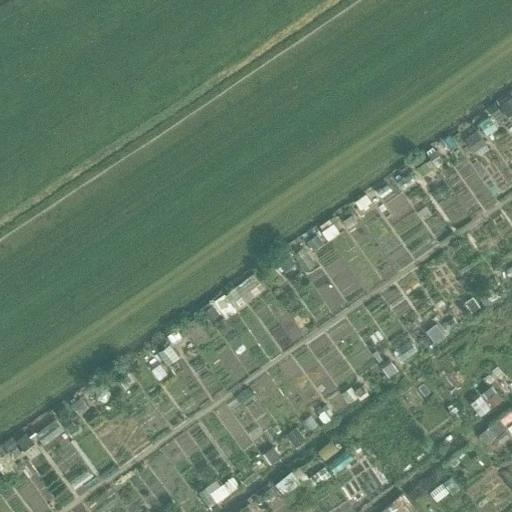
[(511,95),(499,105),(507,118),(511,114),(511,95)]
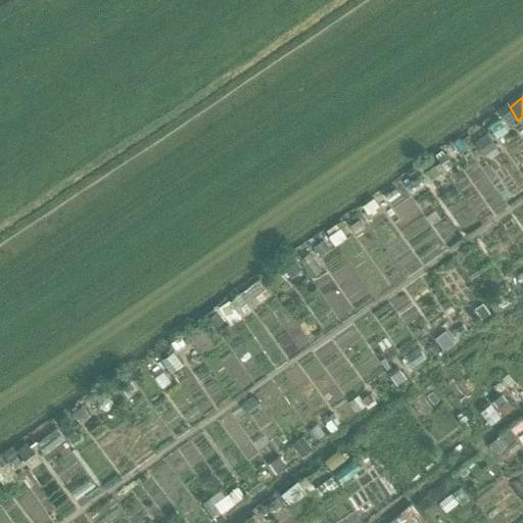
[(508,109),(502,114),(508,123),(514,119),(508,109)]
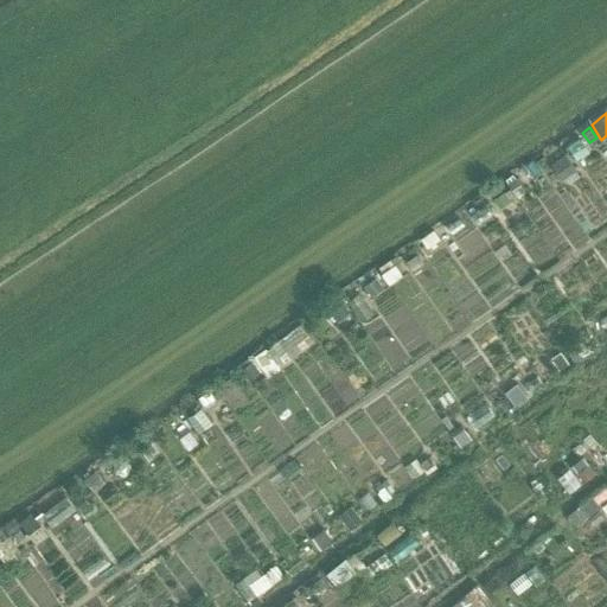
[(516,178),(508,183),(516,196),(524,191),(516,178)]
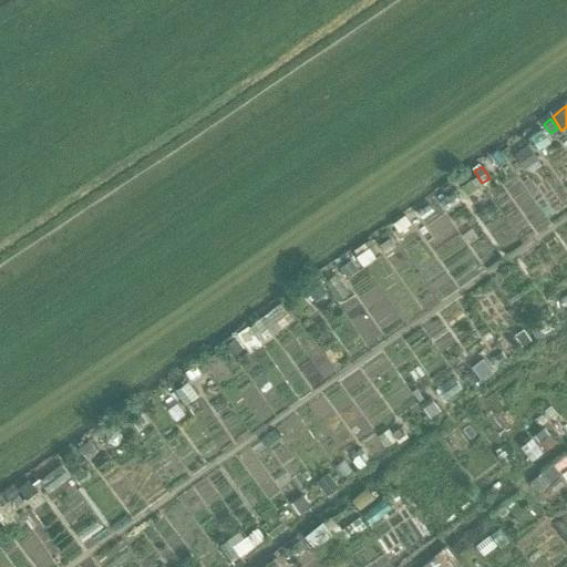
[(470,178),(461,185),(466,194),(476,187),(470,178)]
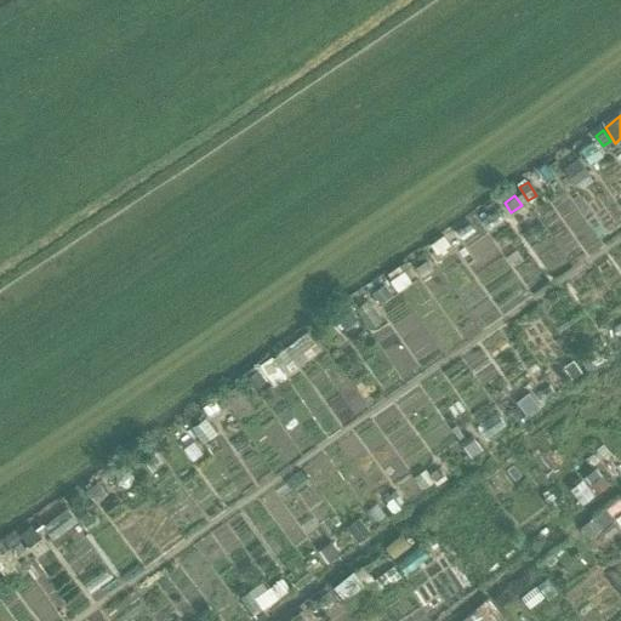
[(443,235),(431,244),(437,252),(449,244),(443,235)]
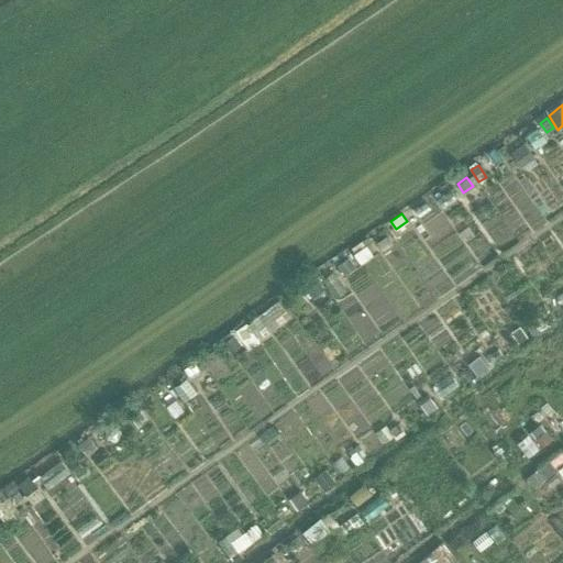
[(387,235),(376,242),(382,251),(393,243),(387,235)]
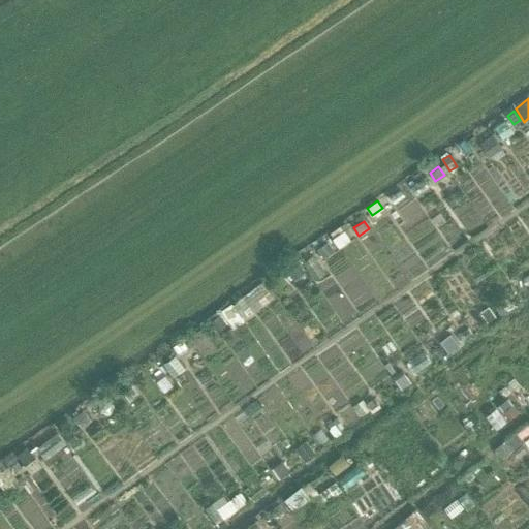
[(343,229),(332,239),(338,248),(350,239),(343,229)]
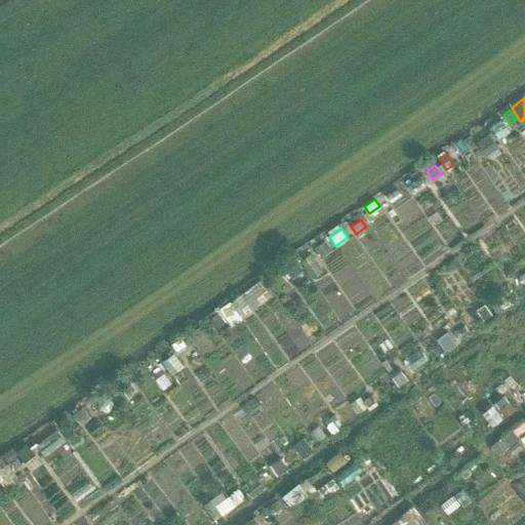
[(325,240),(314,247),(321,257),(331,249),(325,240)]
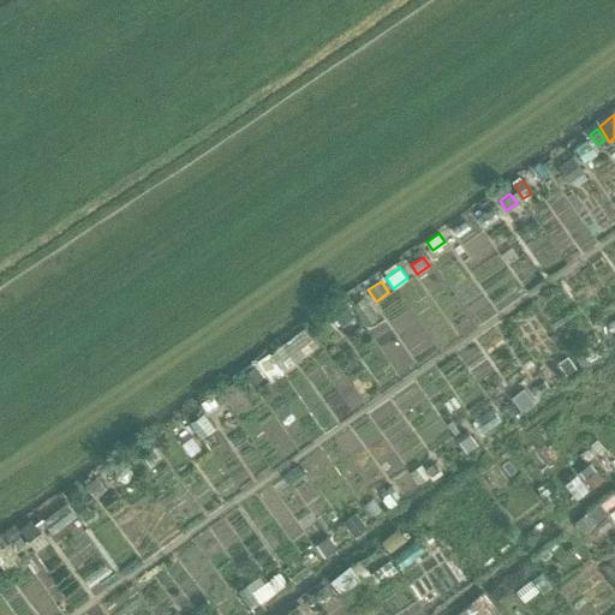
[(346,305),(333,315),(341,327),(354,317),(346,305)]
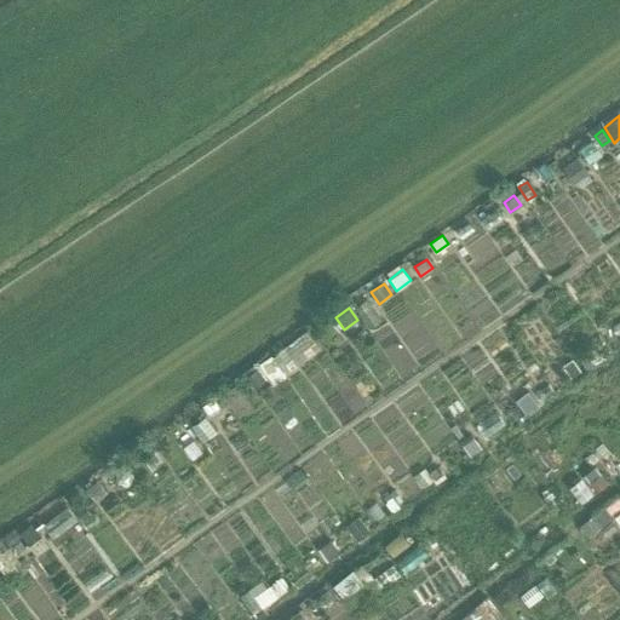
[(328,321),(315,332),(329,351),(343,340),(328,321)]
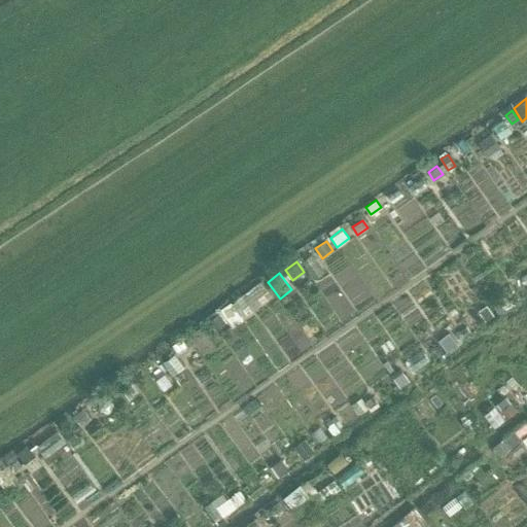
[(504,295),(497,300),(503,308),(510,303),(504,295)]
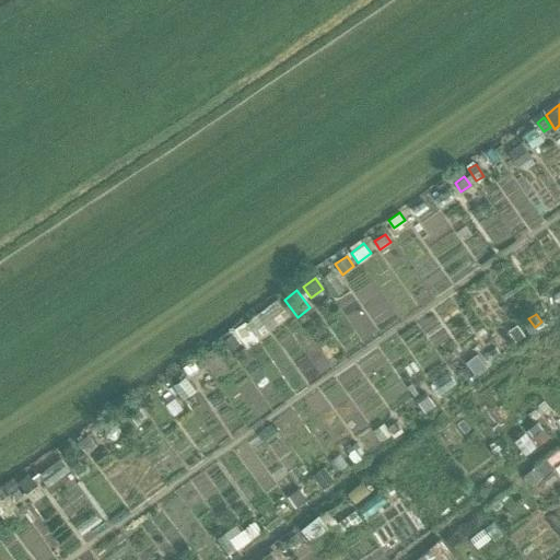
[(528,318),(522,323),(531,335),(537,330),(535,327),(528,318)]
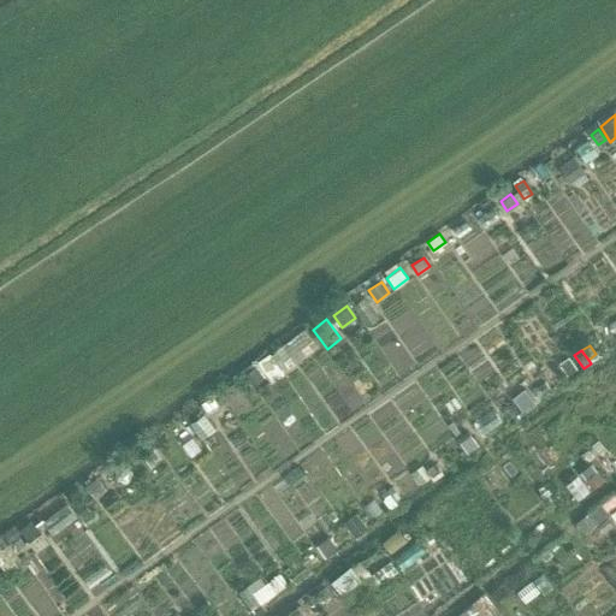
[(270,353),(256,361),(271,383),(284,374),(270,353)]
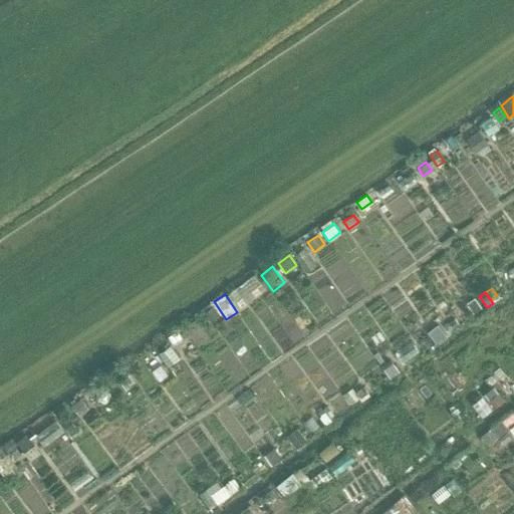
[(474,298),(466,303),(473,313),(481,308),(474,298)]
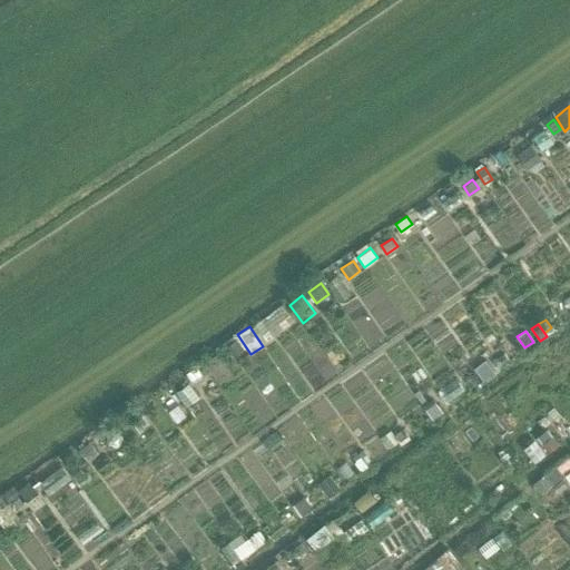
[(235,340),(225,347),(233,357),(243,350),(235,340)]
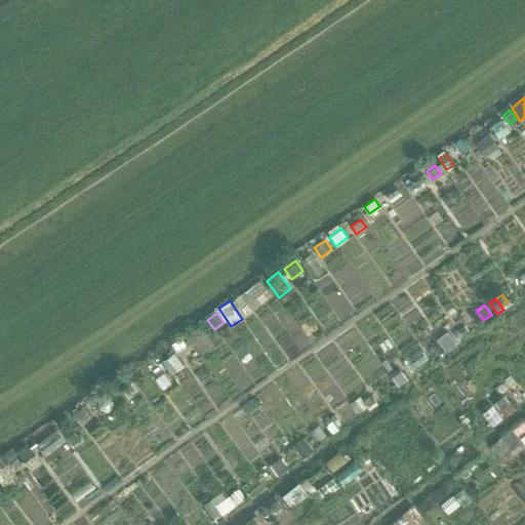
[(448,332),(437,340),(443,349),(454,340),(448,332)]
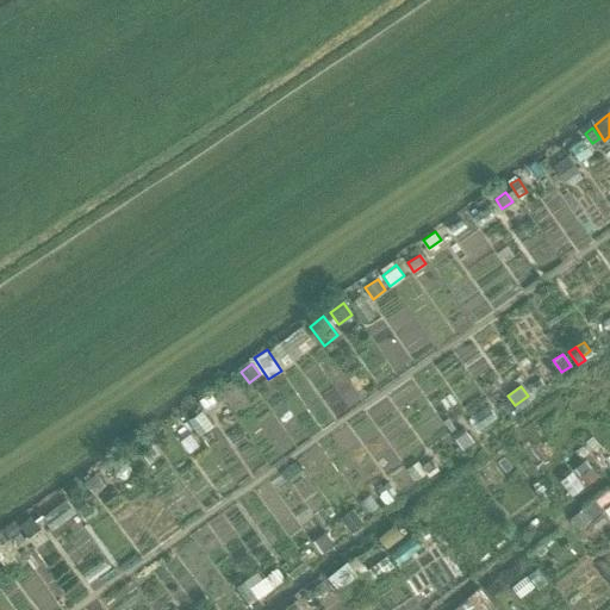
[(211,392),(199,399),(205,409),(217,402),(211,392)]
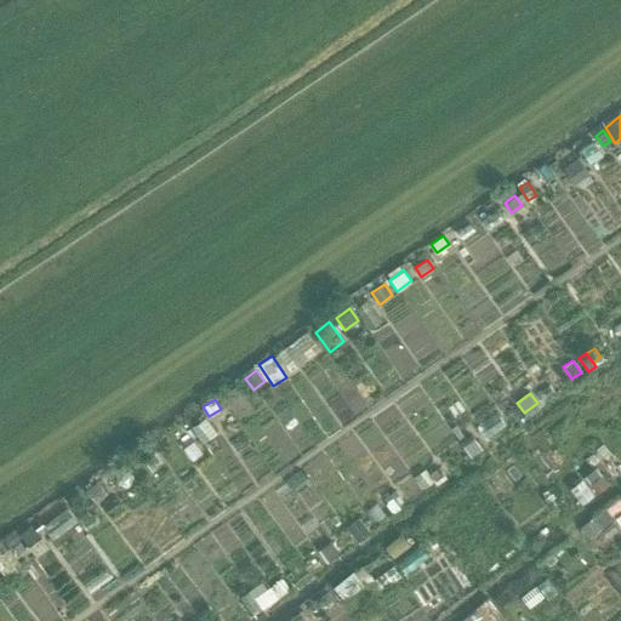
[(516,405),(506,412),(512,421),(522,414),(516,405)]
